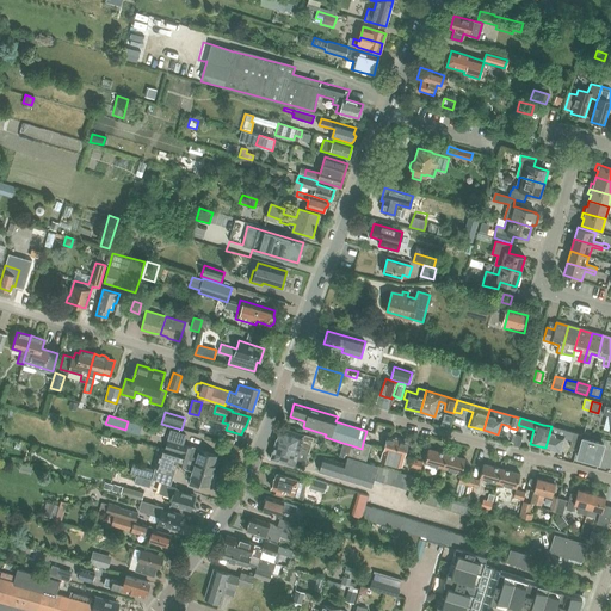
[(551,426),(545,448),(560,452),(565,436),(573,438),(571,446),(578,449),(581,434),(551,426)]
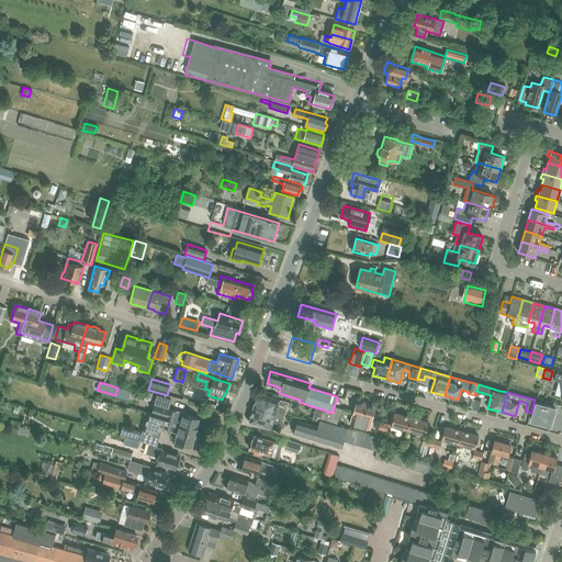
[(253,407),(274,414),(277,407),(288,411),(290,403),(257,393),(253,407)]
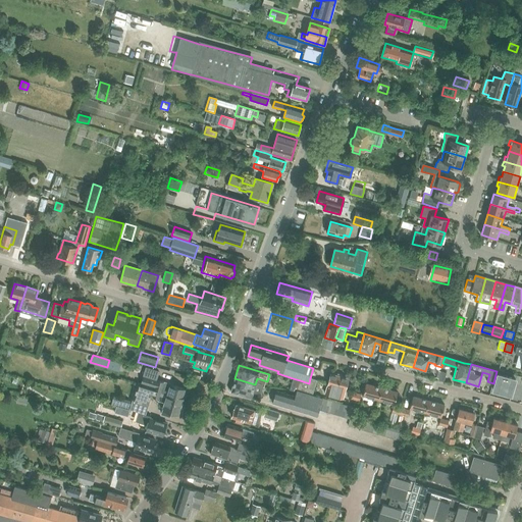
[(146,367),(141,382),(138,381),(137,387),(183,402),(187,389),(156,379),(159,372),(146,367)]
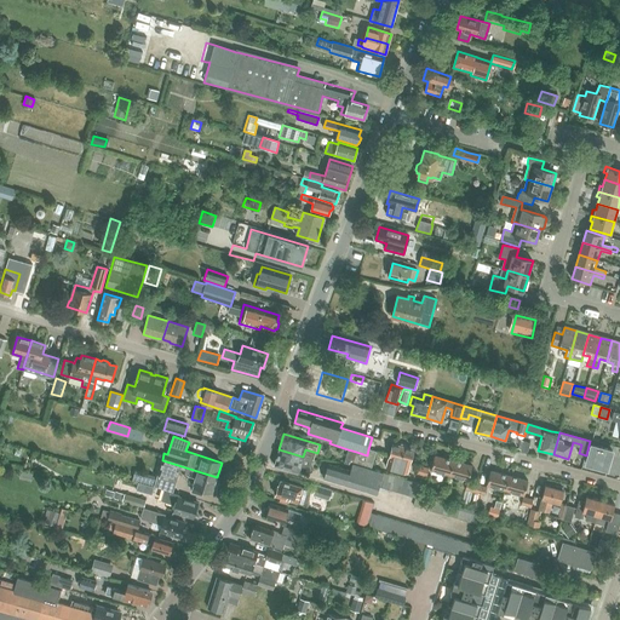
[(523,441),(521,449),(527,452),(530,443),(523,441)]
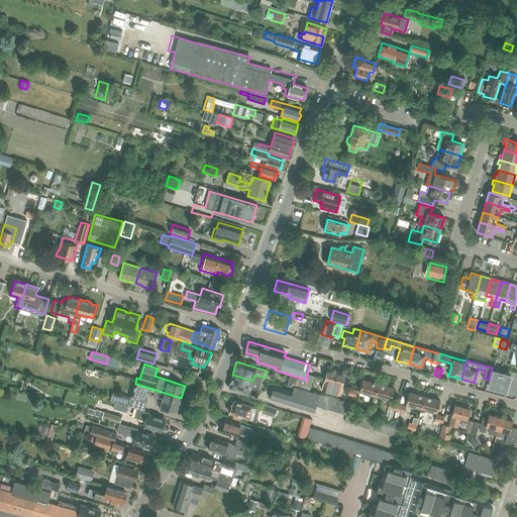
[(340,394),(345,375),(327,370),(322,389),(340,394)]
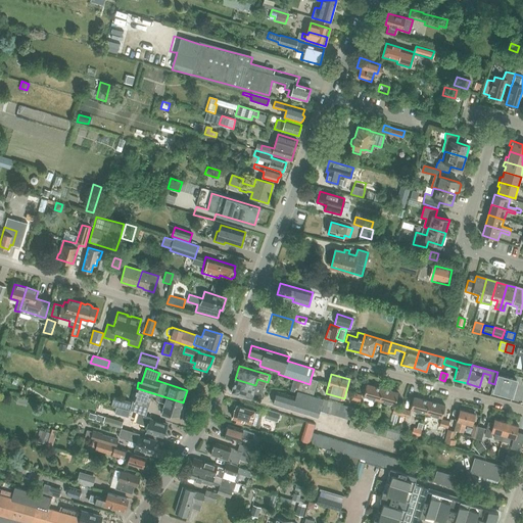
[(512,395),(516,380),(498,375),(494,390),(512,395)]
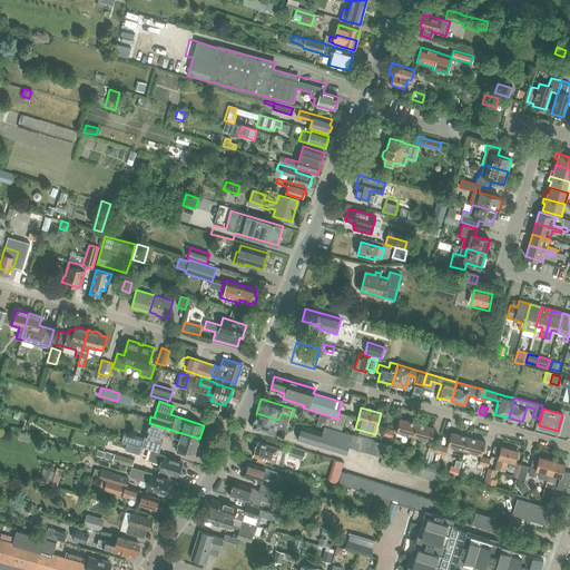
[(285,421),(278,420),(256,413),(252,428),(275,434),(277,425),(283,426),(285,421)]
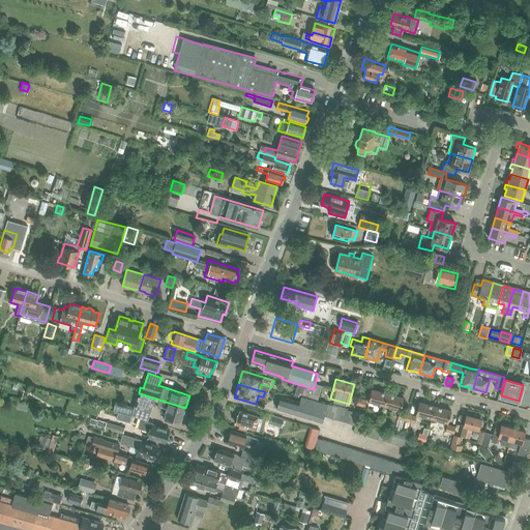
[(294,395),(301,398),(301,395),(304,386),(297,384),(294,395)]
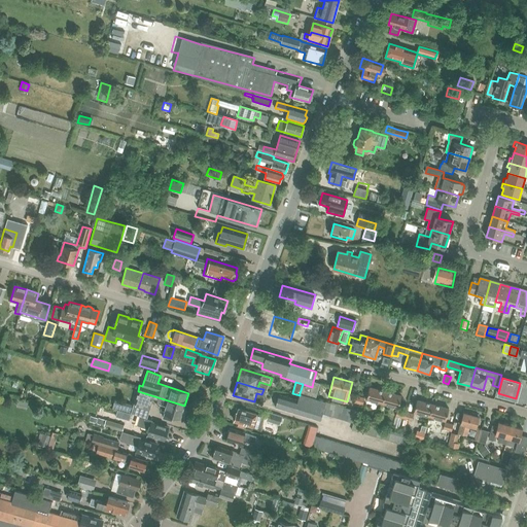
[(303,384),(300,393),(315,398),(318,389),(319,383),(313,382),(312,387),(303,384)]
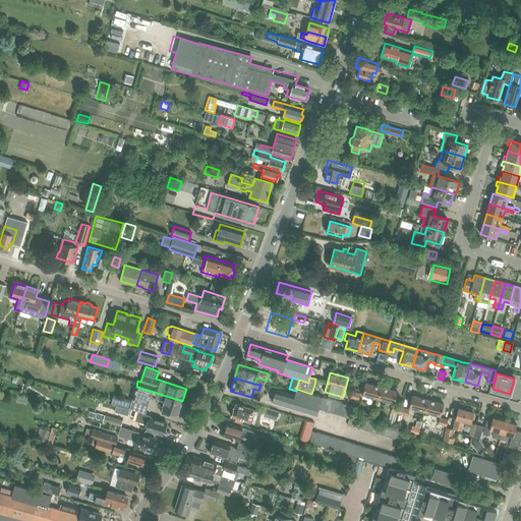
[(378,399),(381,387),(365,383),(362,394),(378,399)]
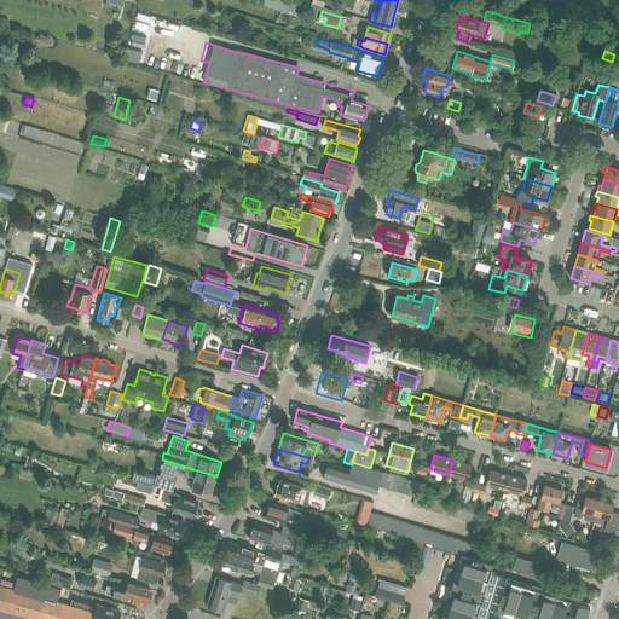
[(212,491),(217,476),(162,460),(156,475),(154,484),(173,490),(179,468),(190,472),(189,474),(196,476),(191,490),(202,493),(203,489),(212,491)]
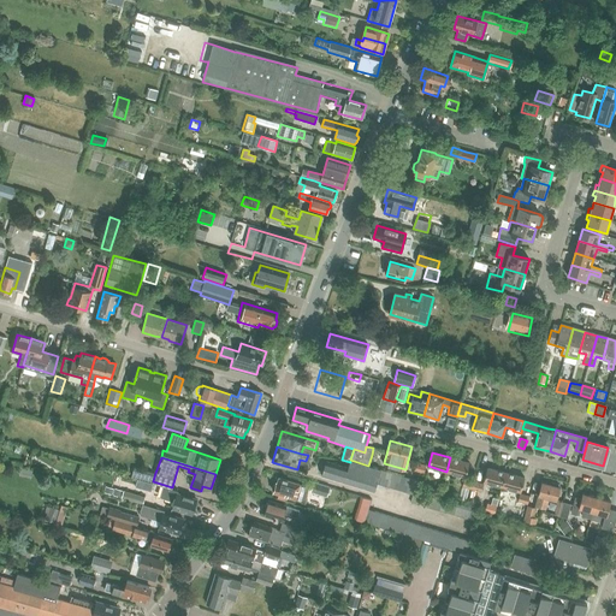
[(450,457),(446,472),(466,477),(469,462),(450,457)]
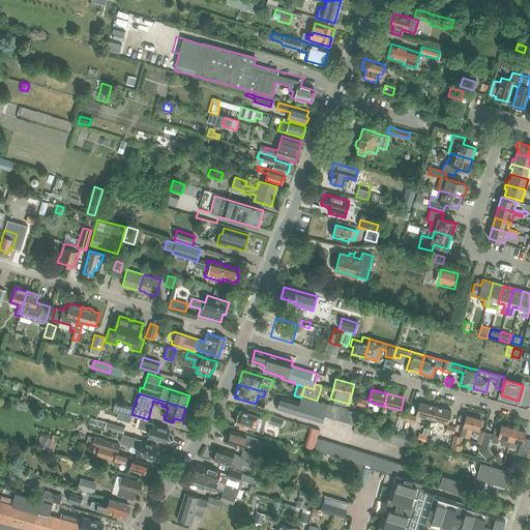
[(355,424),(358,413),(317,401),(301,395),(301,398),(299,403),(281,396),(276,409),(322,422),(324,415),(355,424)]
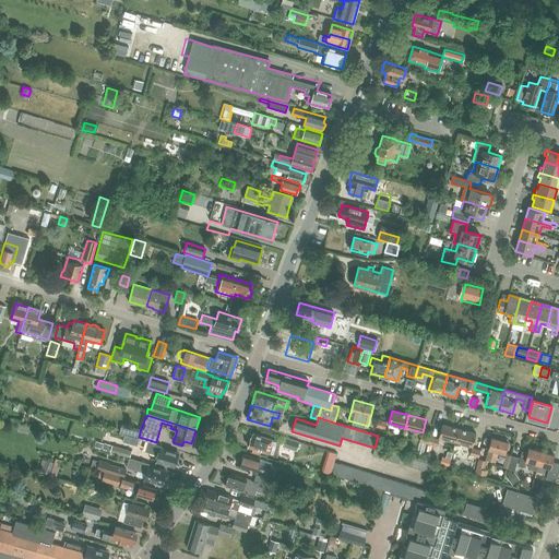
[(383,429),(385,423),(378,420),(376,427),(383,429)]
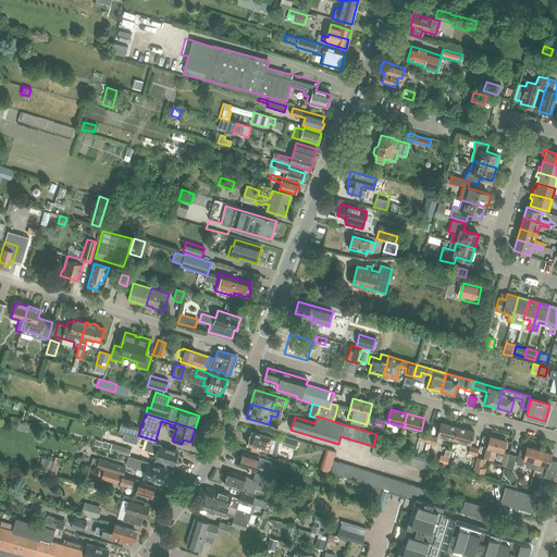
[(123,422),(120,431),(138,436),(138,435),(140,428),(123,422)]
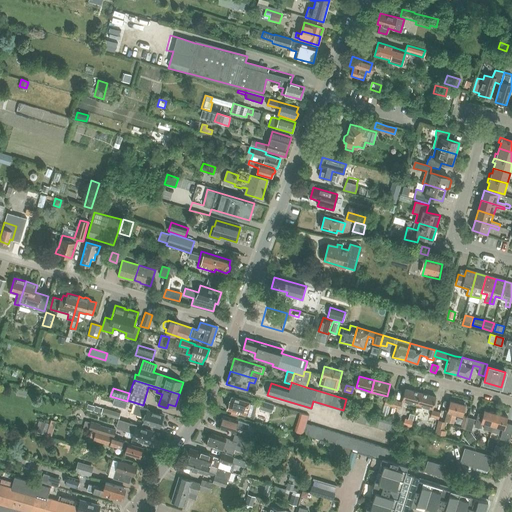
[(417,404),(420,393),(405,388),(402,400),(417,404)]
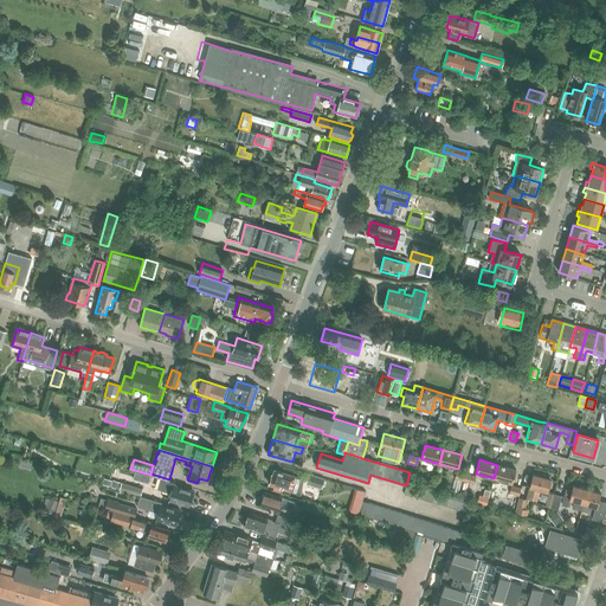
[(497,465),(494,478),(513,483),(516,470),(497,465)]
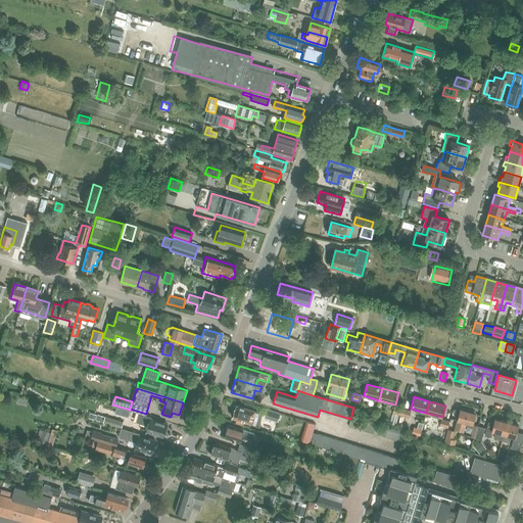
[(258,426),(262,418),(263,414),(254,411),(237,406),(232,418),(237,419),(244,421),(258,426)]
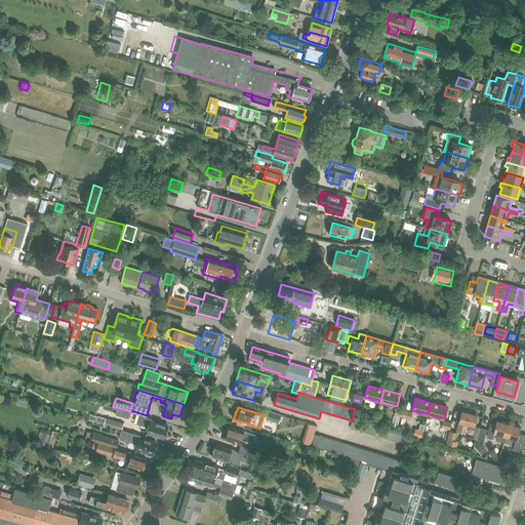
[(401,416),(403,410),(395,408),(394,414),(401,416)]
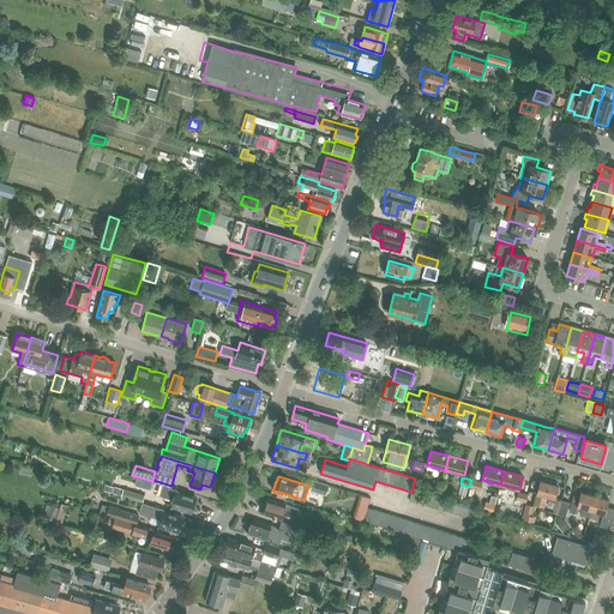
[(471,480),(469,487),(480,491),(481,482),(471,480)]
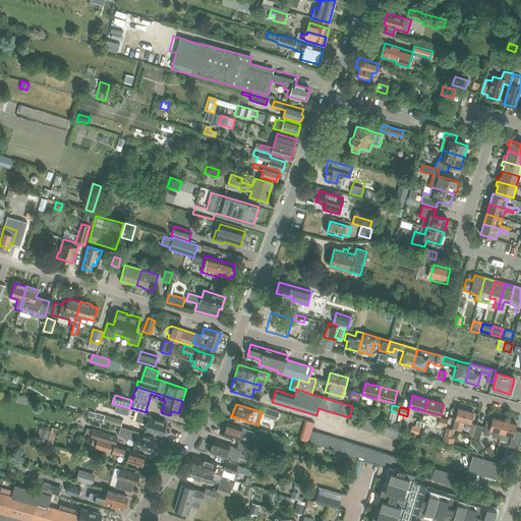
[(473,412),(458,407),(455,419),(449,417),(448,419),(442,442),(455,445),(459,429),(462,430),(464,421),(470,423),(473,412)]
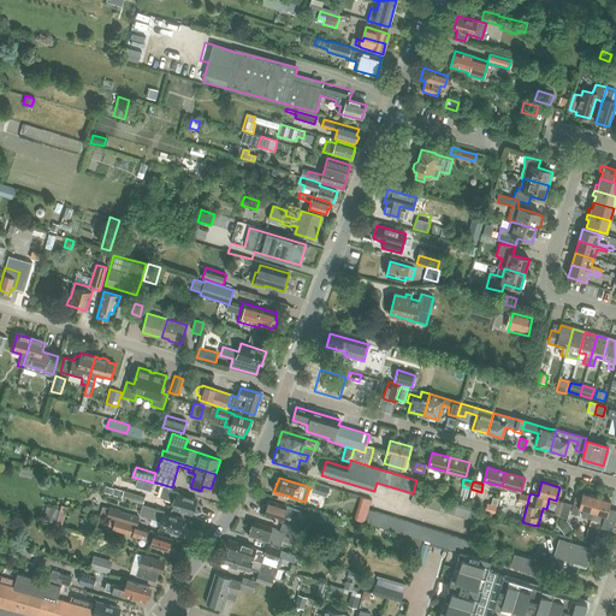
[(327,495),(330,487),(314,483),(312,490),(327,495)]
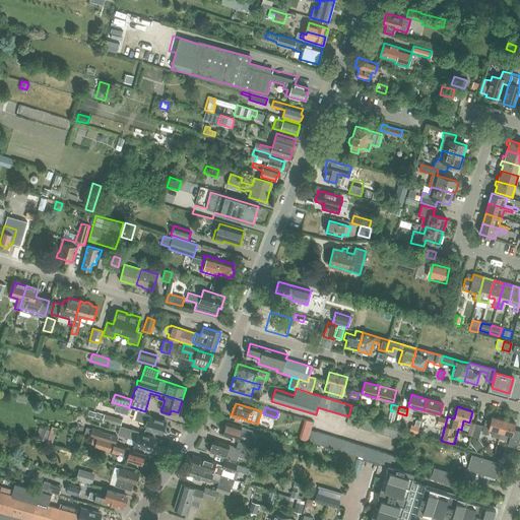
[(150,416),(150,414),(138,410),(135,419),(147,424),(145,429),(161,434),(166,420),(150,416)]
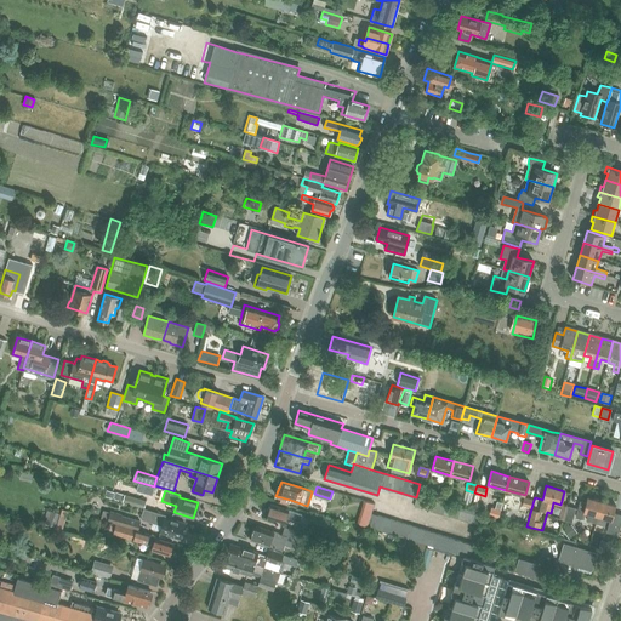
[(483,514),(417,494),(415,506),(479,525),(483,514)]
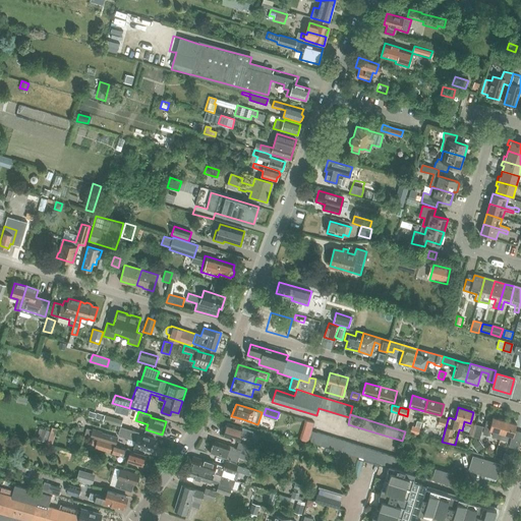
[(104,415),(103,420),(121,426),(123,420),(104,415)]
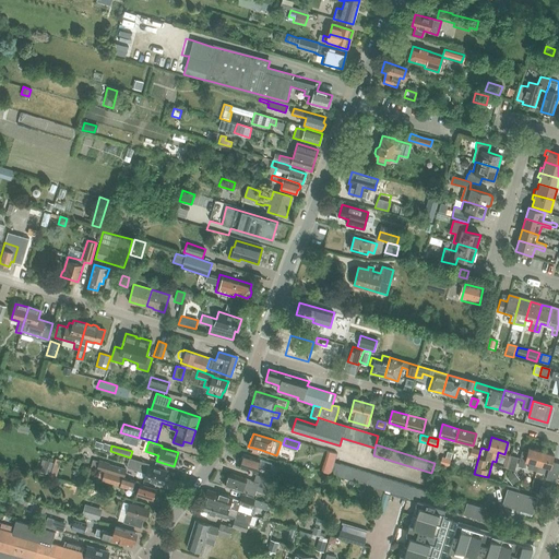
[(478,458),(480,450),(472,448),(470,455),(478,458)]
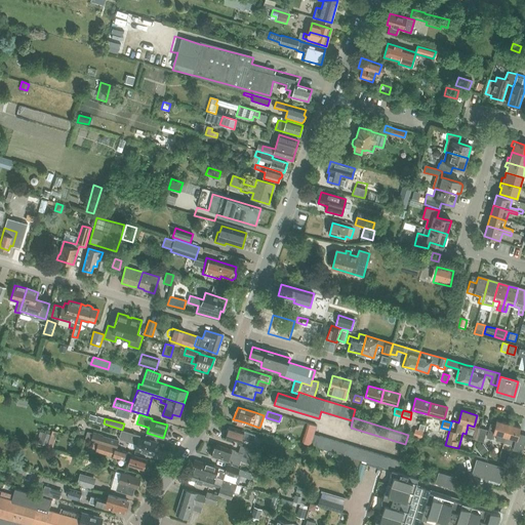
[(503,442),(509,423),(496,420),(495,425),(490,423),(487,437),(493,439),(494,433),(497,434),(495,440),(503,442)]
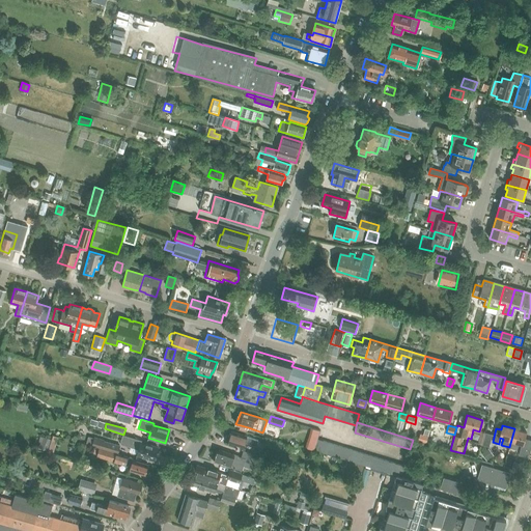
[(311,427),(308,438),(317,440),(317,439),(320,430),(311,427)]
